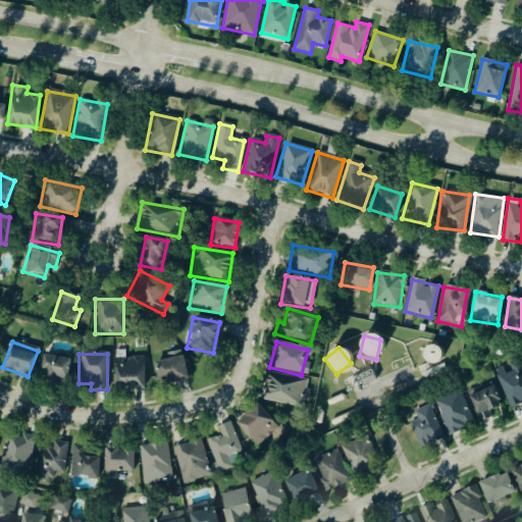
[(38,382),(65,385),(68,360),(41,357),(38,382)]
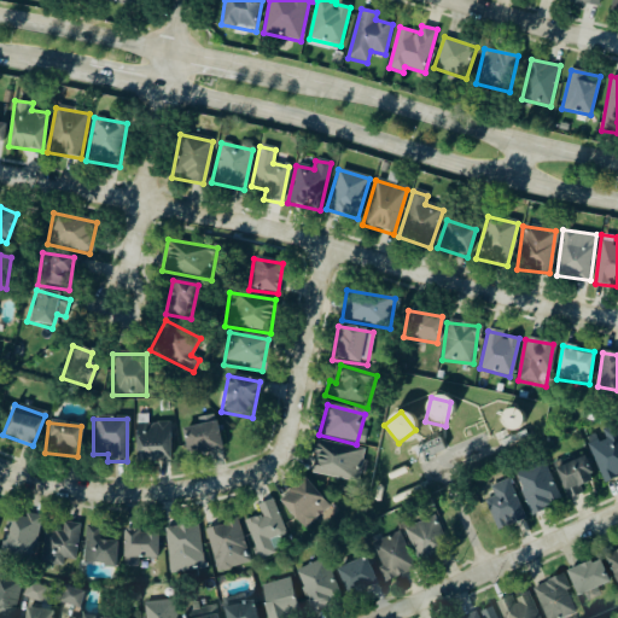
[(181,431),(188,459),(221,450),(214,423),(181,431)]
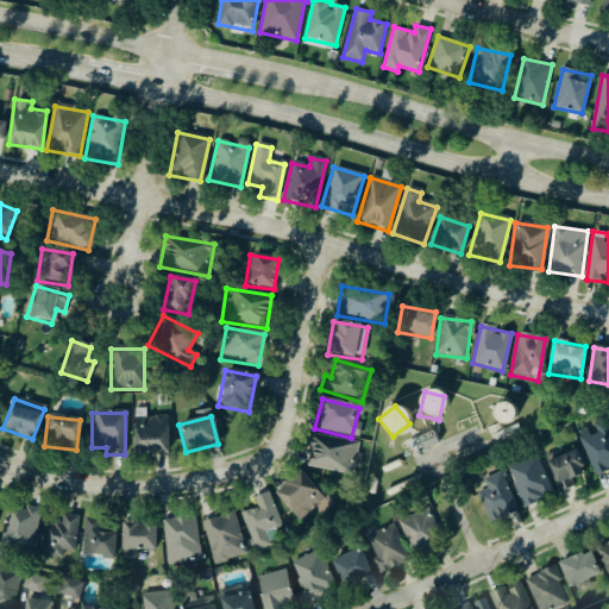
[(165,418),(133,418),(133,456),(165,456),(165,418)]
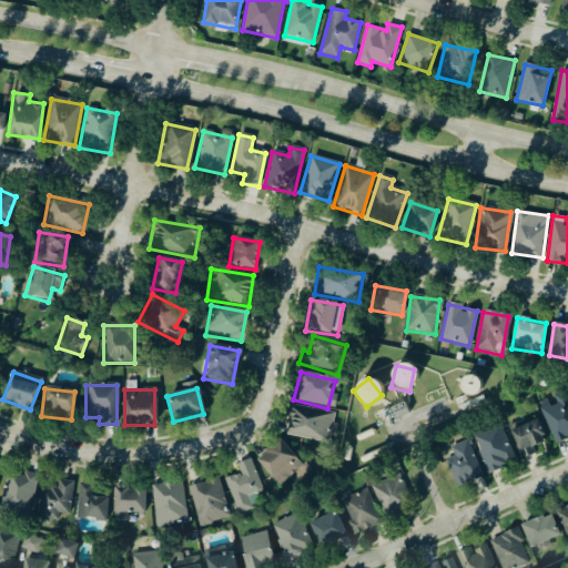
[(554,444),(567,437),(567,402),(564,392),(550,397),(553,404),(540,409),(554,444)]
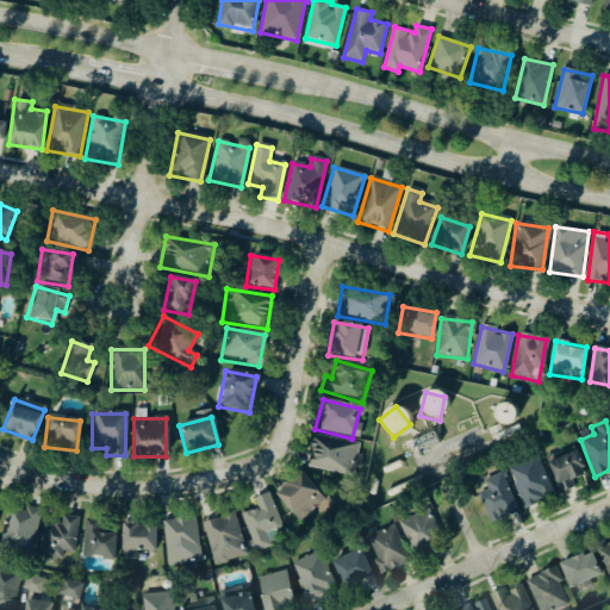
[(437,447),(431,434),(412,442),(418,454),(437,447)]
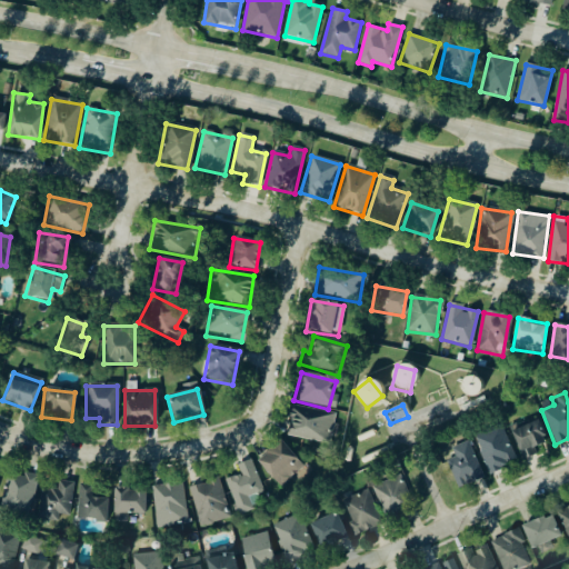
[(332,415),(291,407),(286,437),(327,445),(332,415)]
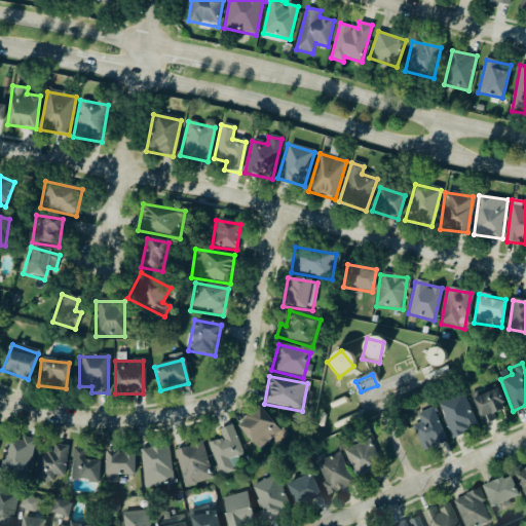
[(495,421),(493,415),(503,412),(498,391),(473,399),(480,425),(495,421)]
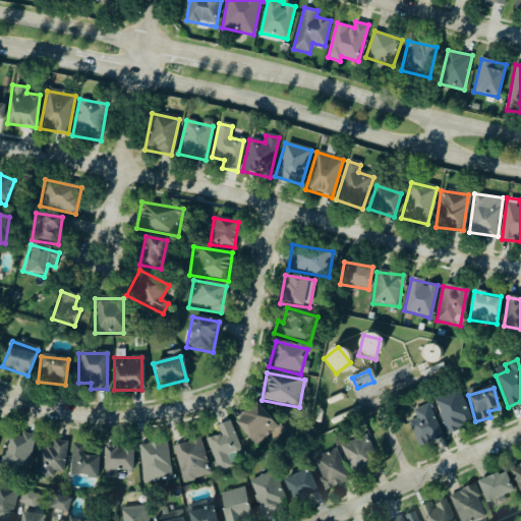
[(432,401),(448,435),(472,424),(457,390),(432,401)]
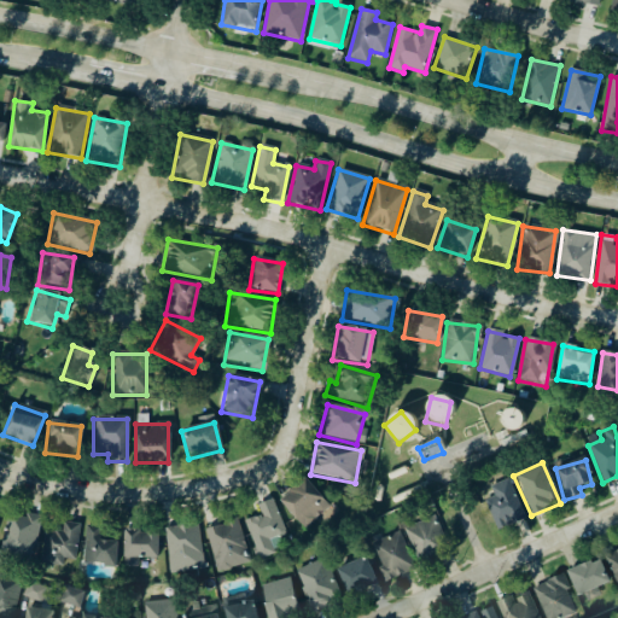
[(278,503),(304,531),(328,508),(303,481),(278,503)]
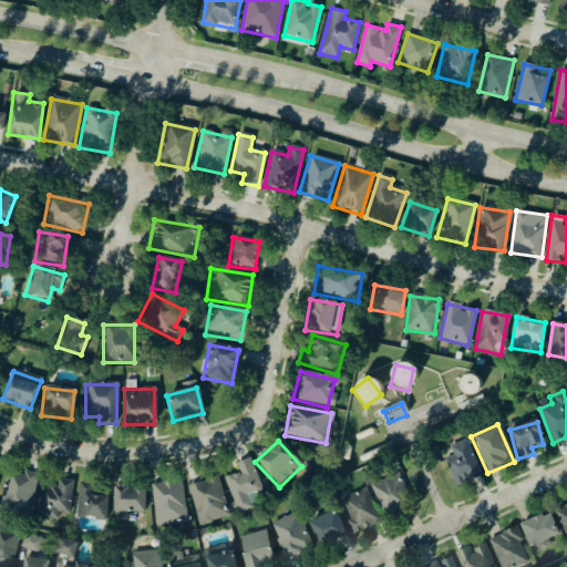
[(452,456),(443,461),(456,488),(481,476),(464,441),(449,449),(452,456)]
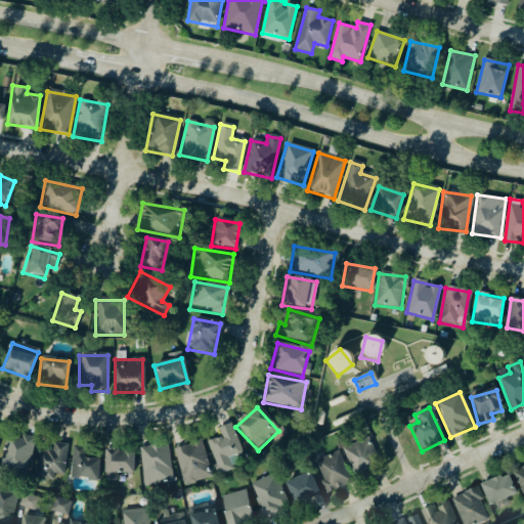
[(217,429),(220,439),(207,443),(218,476),(231,472),(227,459),(241,454),(230,425),(217,429)]
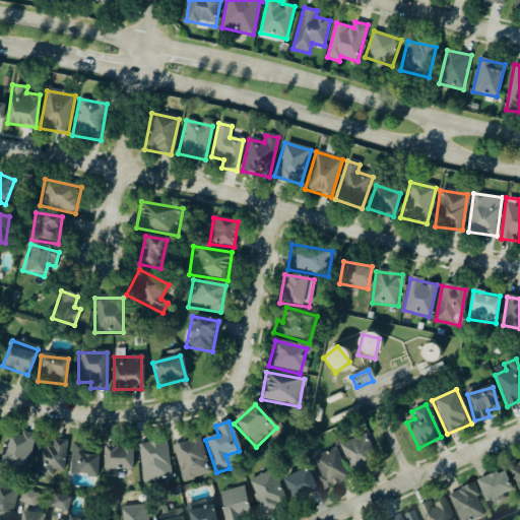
[(0,458),(0,467),(24,473),(33,438),(6,432),(0,458)]
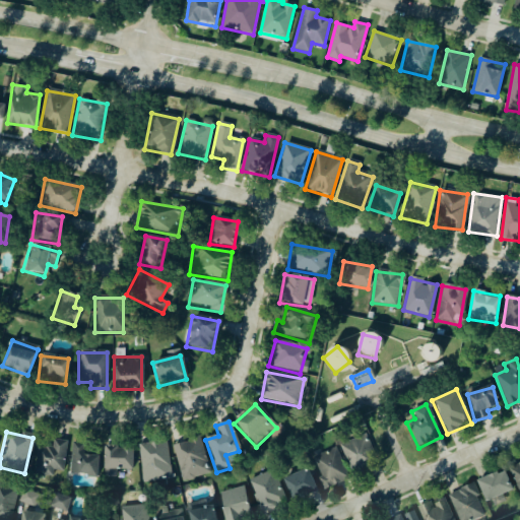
[(353,476),(378,464),(364,435),(339,447),(353,476)]
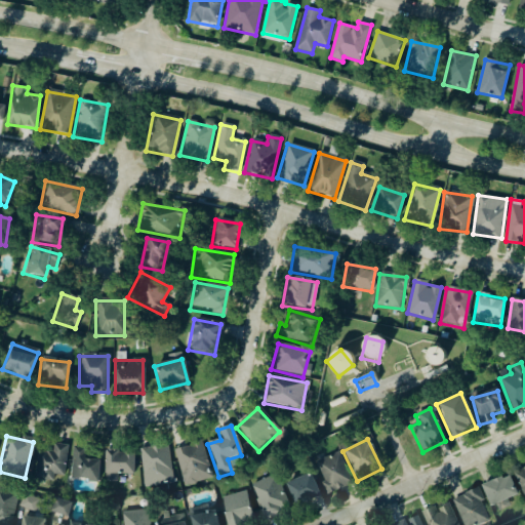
[(210,480),(200,443),(173,450),(184,487),(210,480)]
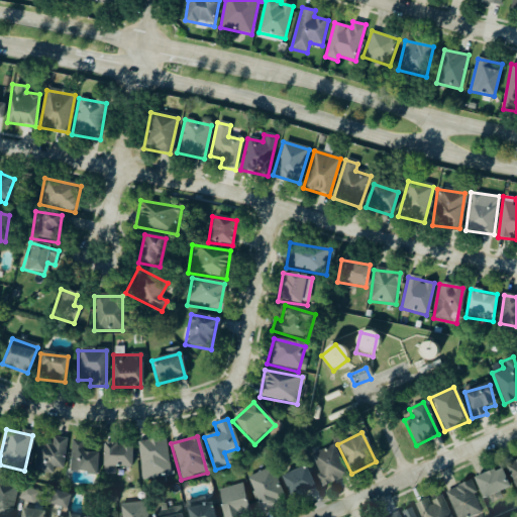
[(52,475),(53,470),(61,471),(66,440),(50,438),(49,446),(37,444),(33,472),(52,475)]
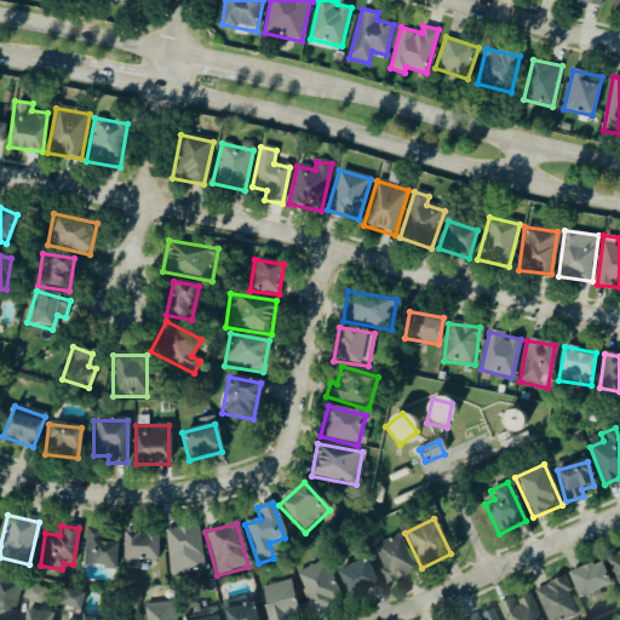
[(120,544),(103,543),(104,528),(89,527),(86,563),(105,564),(105,569),(118,569),(120,544)]
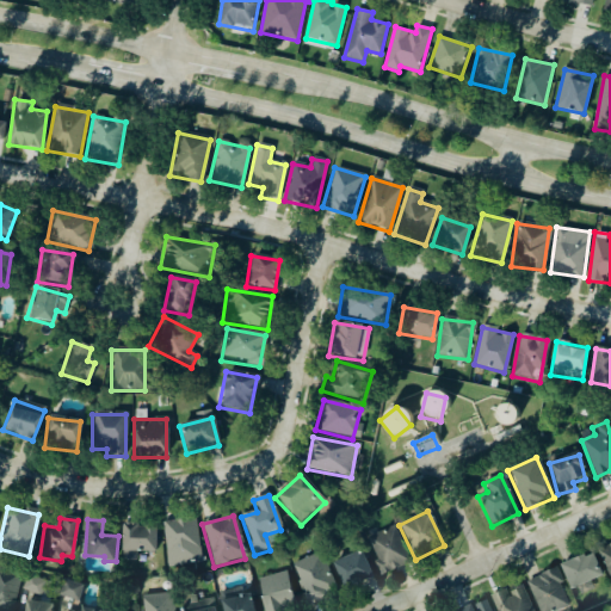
[(167,568),(199,563),(193,519),(161,523),(167,568)]
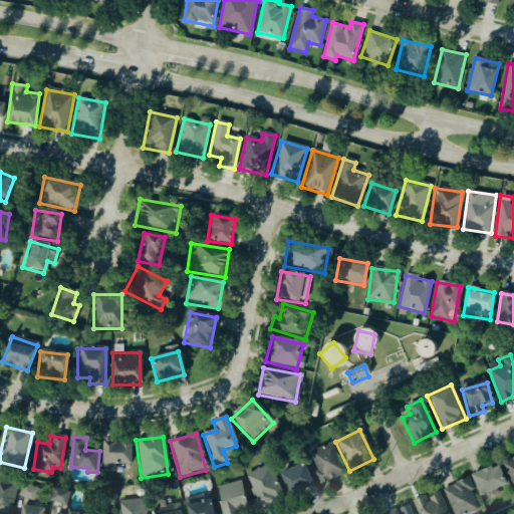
[(114,473),(114,467),(130,467),(130,442),(101,442),(101,473),(114,473)]
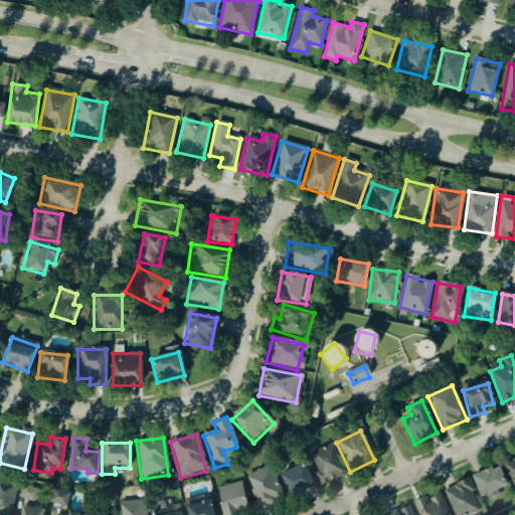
[(321,486),(345,474),(331,445),(307,456),(321,486)]
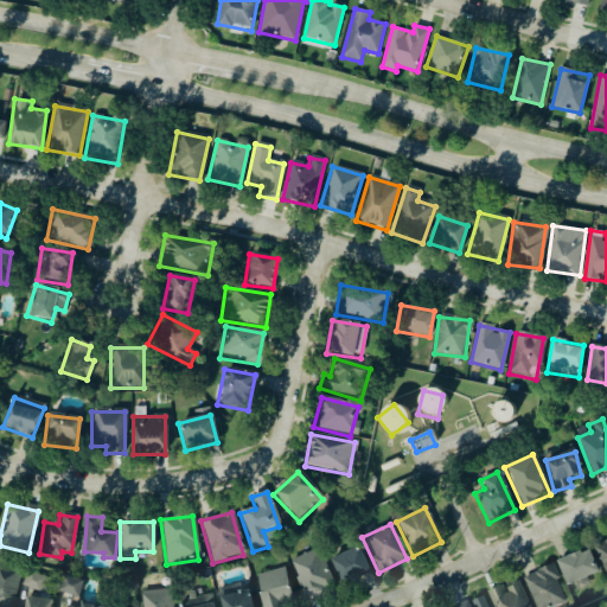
[(606,540),(593,545),(606,585),(606,540)]
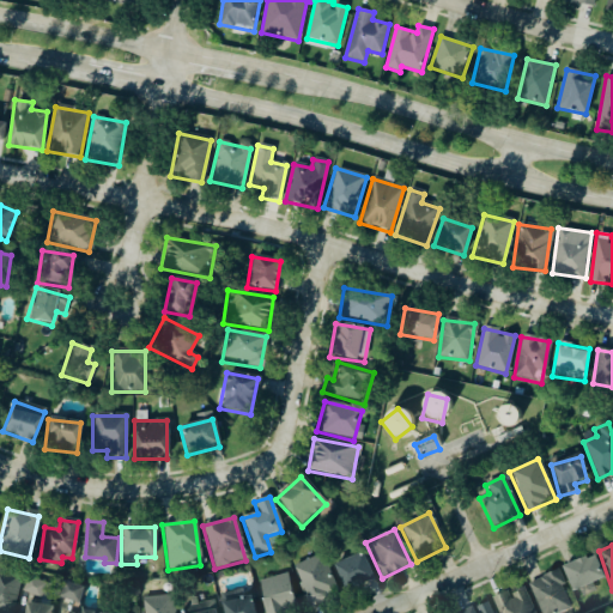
[(372,581),(362,553),(333,565),(344,592),(372,581)]
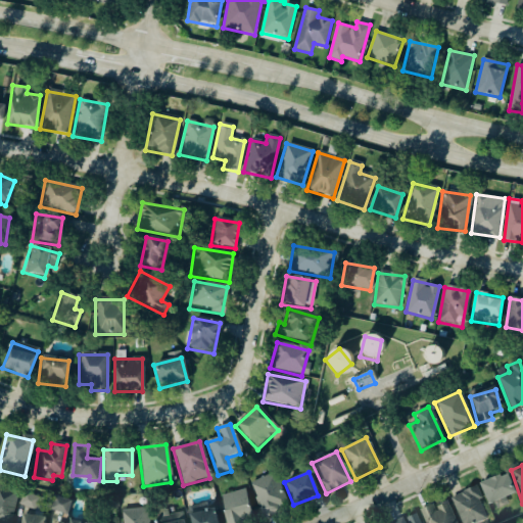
[(514,494),(505,474),(479,485),(487,506),(514,494)]
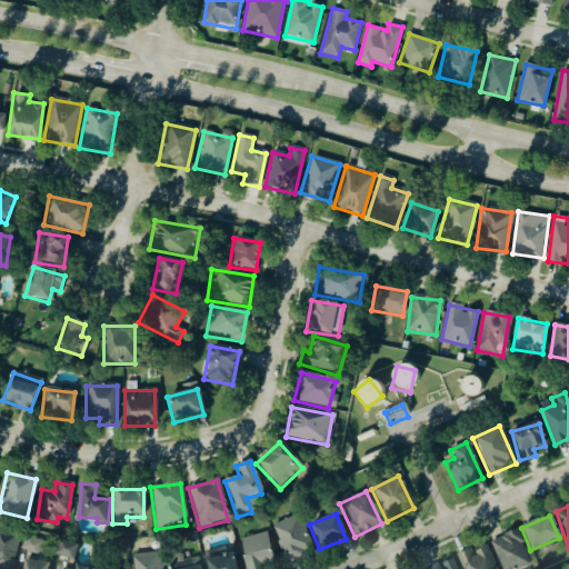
[(312,552),(295,517),(269,529),(288,565),(312,552)]
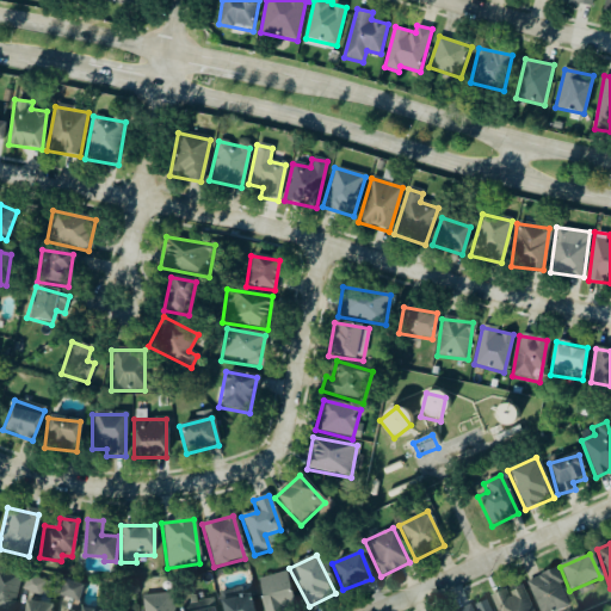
[(12,610),(20,575),(0,571),(0,610),(12,610)]
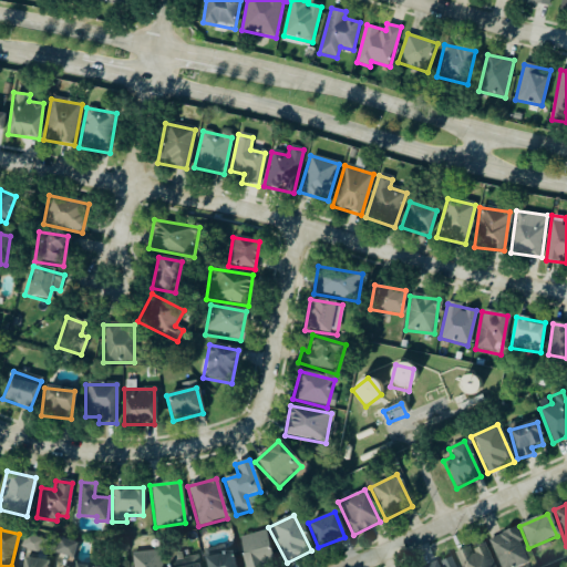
[(498,566),(519,566),(529,563),(514,529),(487,540),(498,566)]
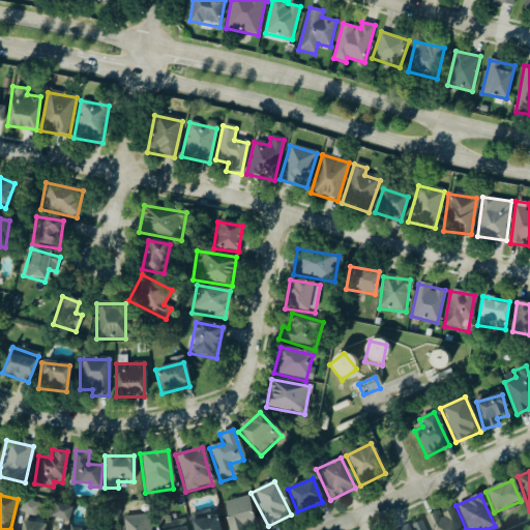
[(229,529),(257,529),(246,497),(222,505),(229,529)]
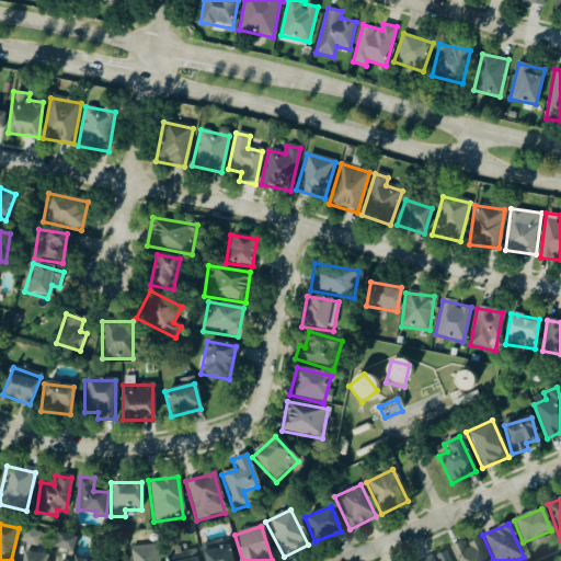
[(34,550),(41,536),(26,529),(20,544),(34,550)]
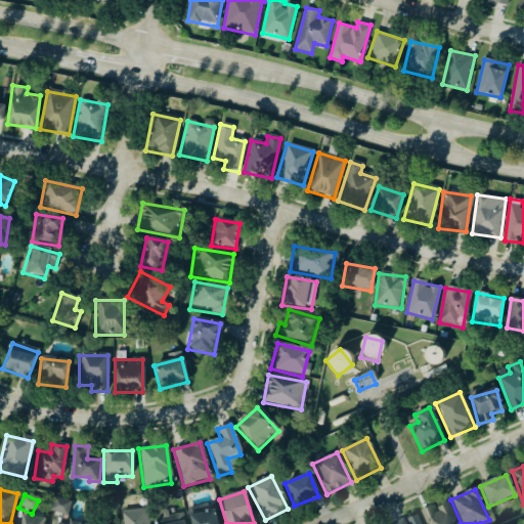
[(63,515),(67,504),(55,500),(52,512),(63,515)]
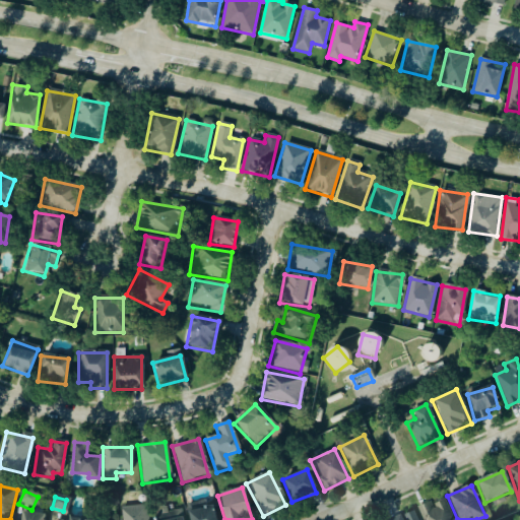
[(417,508),(421,519),(451,519),(442,498),(417,508)]
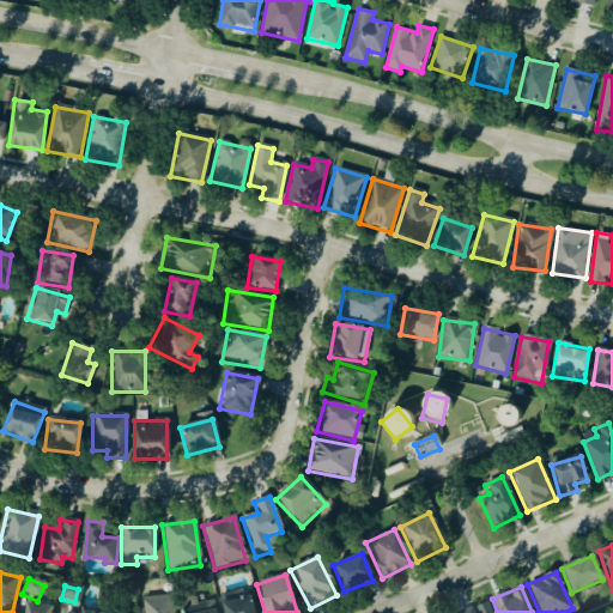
[(222,612),(253,612),(250,598),(220,604),(222,612)]
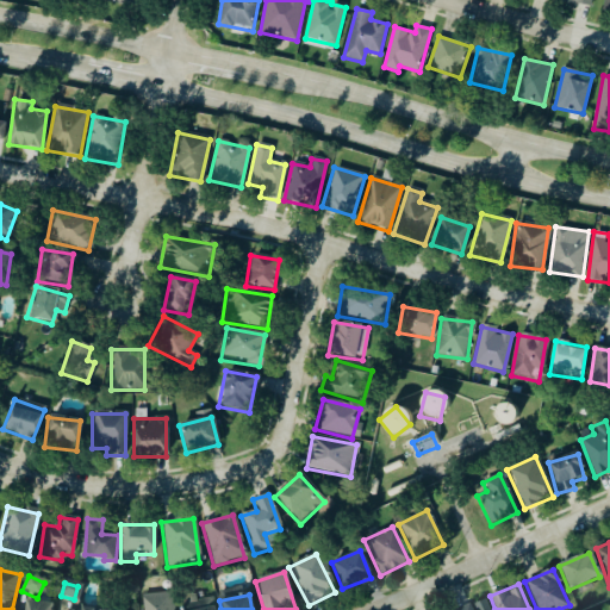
[(173,609),(173,596),(142,596),(142,609),(173,609)]
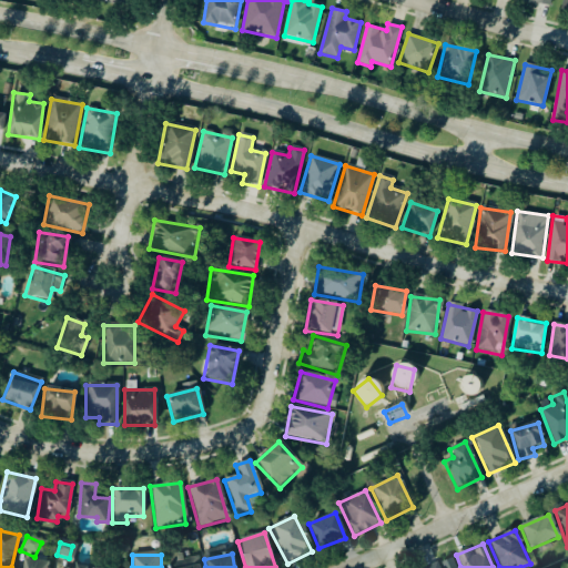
[(426,567),(453,567),(448,557),(426,567)]
